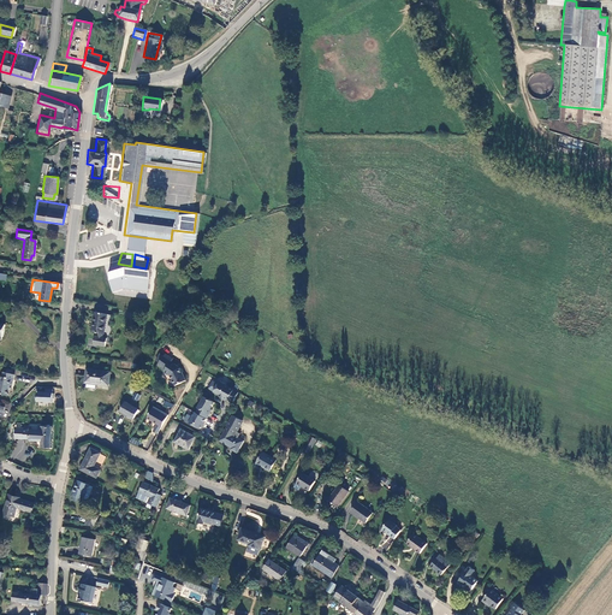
[(106,314),(91,312),(89,330),(95,331),(101,332),(102,332),(106,314)]
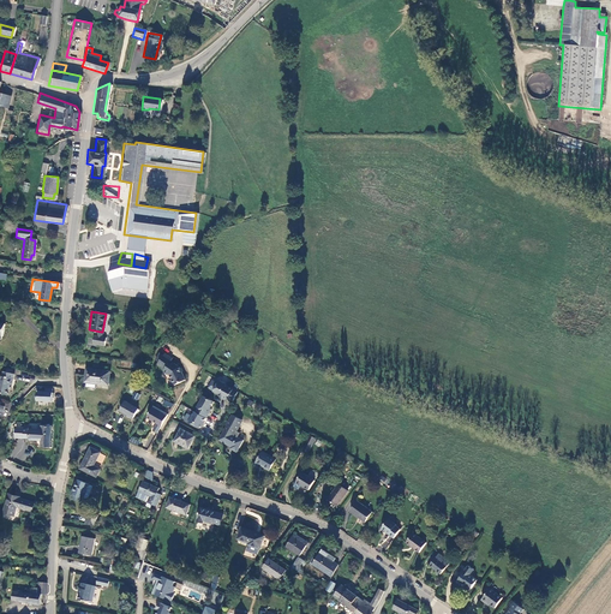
[(177,367),(168,361),(169,358),(162,353),(155,363),(162,368),(161,370),(167,374),(168,379),(167,379),(168,383),(172,382),(172,385),(183,379),(179,371),(177,367)]
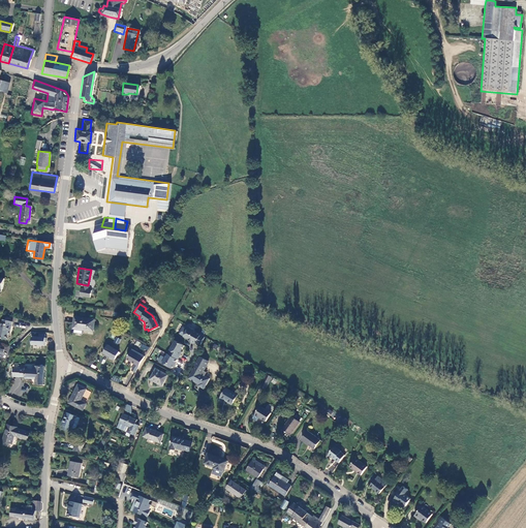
[(72,315),(70,328),(91,331),(93,318),(72,315)]
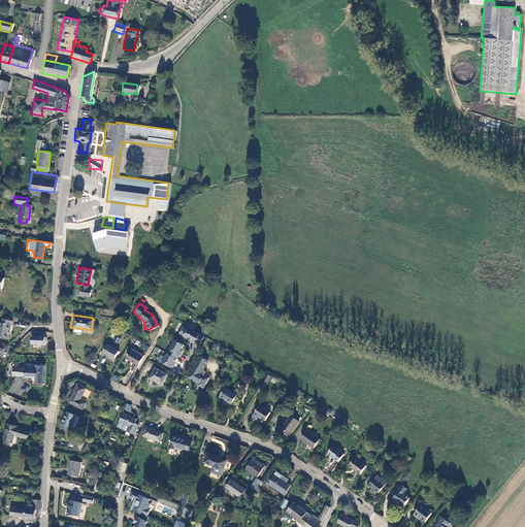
[(0,334),(4,336),(9,320),(0,317),(0,334)]
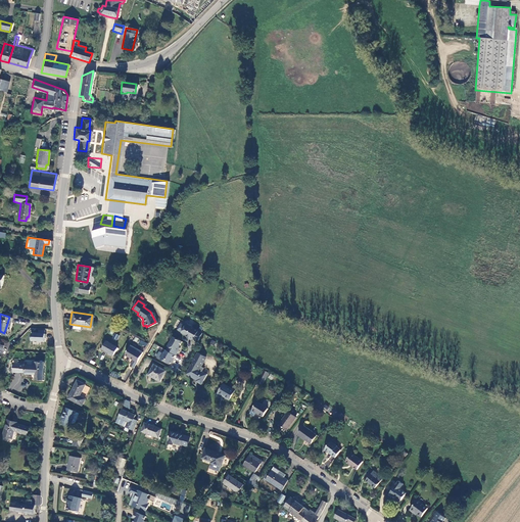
[(202,332),(186,323),(180,332),(197,341),(202,332)]
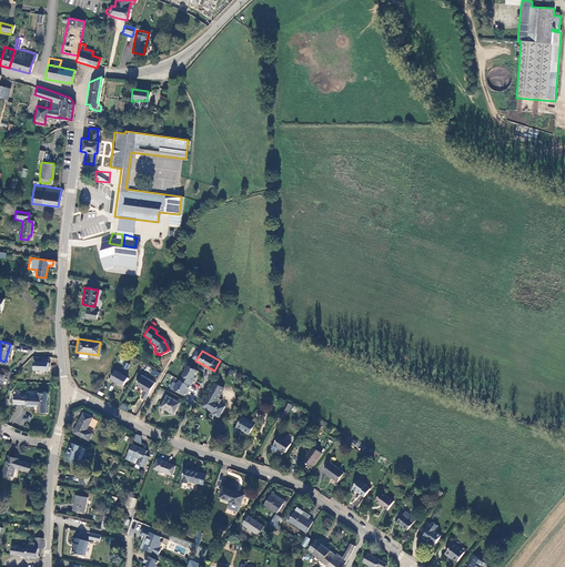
[(44,361),(28,360),(28,368),(43,370),(44,361)]
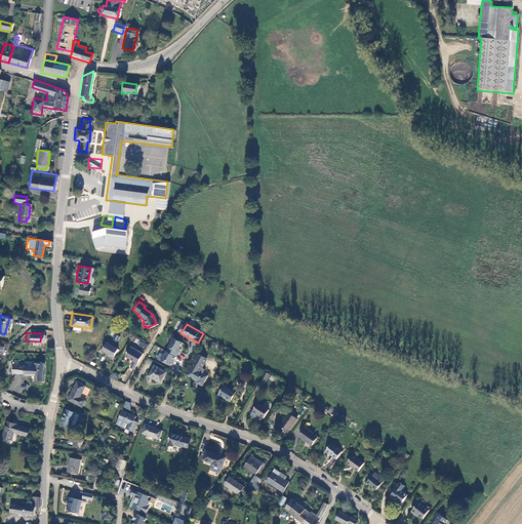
[(183,341),(173,337),(162,360),(171,365),(183,341)]
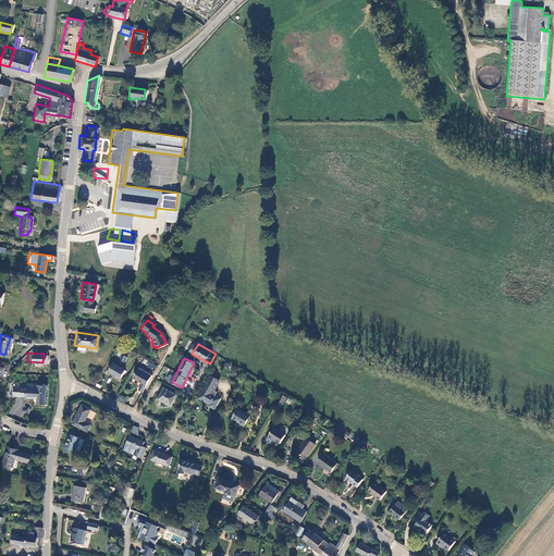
[(125,370),(113,363),(109,370),(121,377),(125,370)]
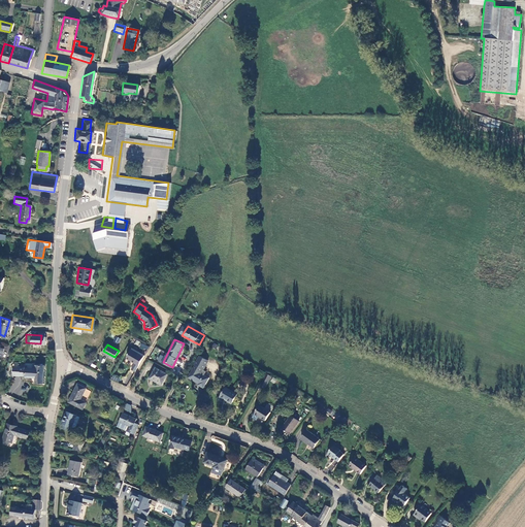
[(142,356),(131,349),(126,358),(134,363),(130,368),(134,370),(142,356)]
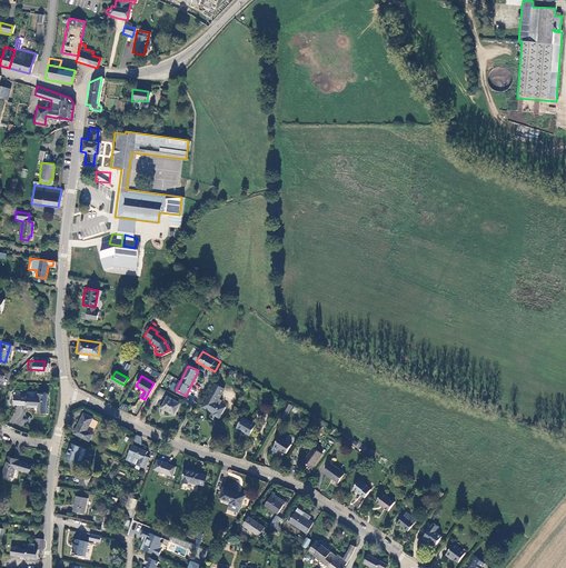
[(224,388),(216,384),(202,407),(214,412),(214,414),(218,417),(224,407),(219,404),(221,400),(218,398),(224,388)]
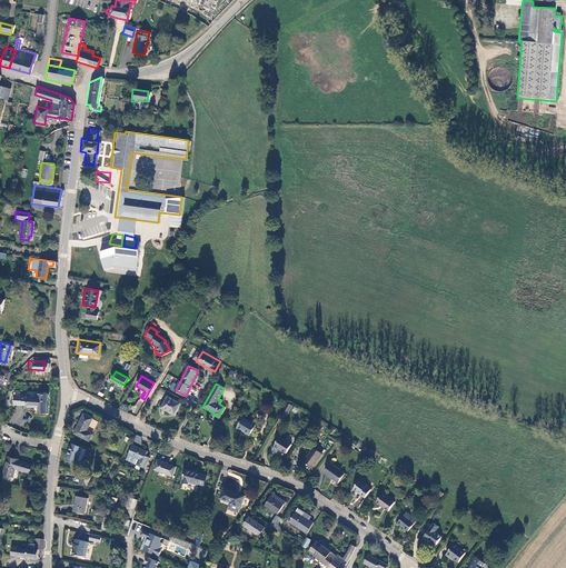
[(19,395),(19,404),(25,405),(36,406),(35,412),(45,412),(46,392),(37,392),(36,396),(23,395),(23,391),(20,391),(19,395)]
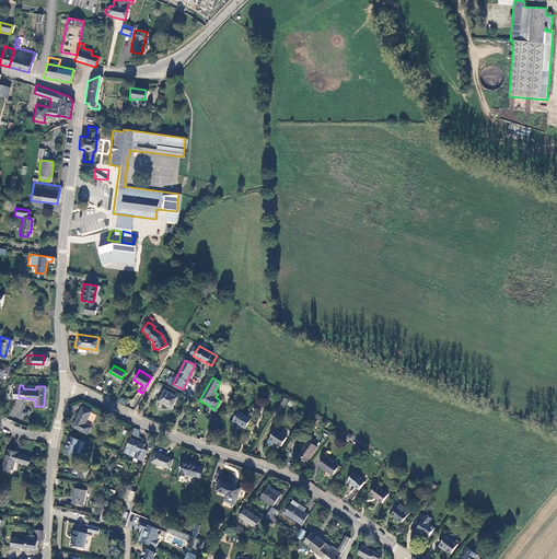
[(177,396),(165,389),(160,399),(172,406),(177,396)]
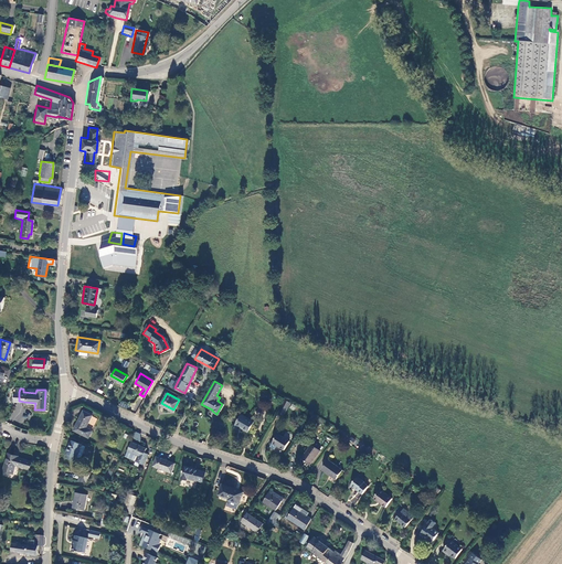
[(281,398),(274,413),(281,415),(286,402),(281,398)]
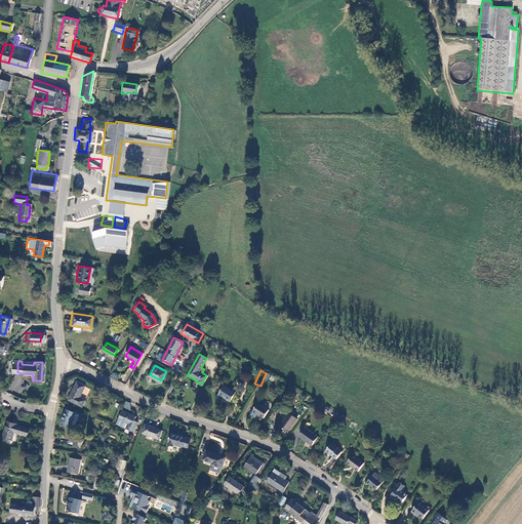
[(84,386),(76,381),(68,399),(81,406),(84,400),(79,397),(84,386)]
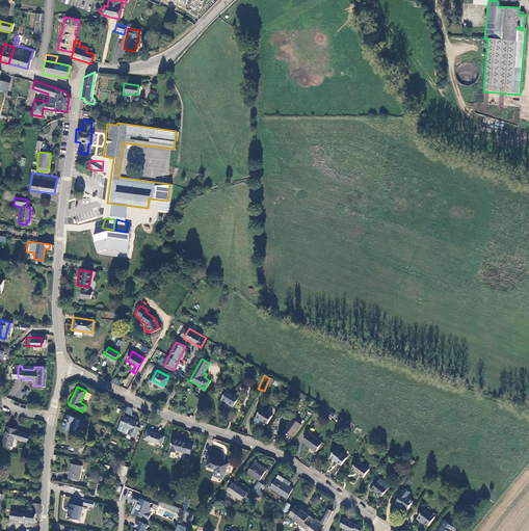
[(227,390),(221,399),(232,406),(238,397),(227,390)]
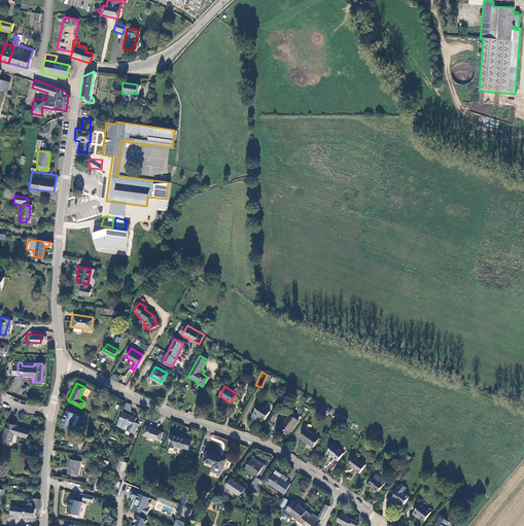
[(253,413),(263,418),(268,410),(258,405),(253,413)]
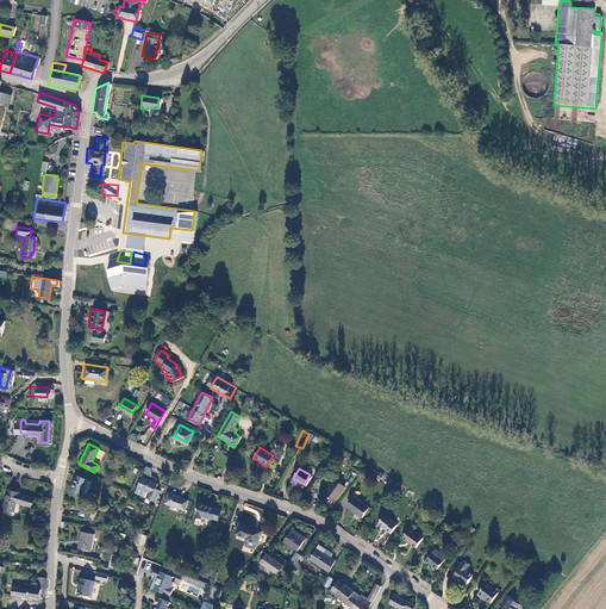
[(87,479),(75,474),(69,492),(81,496),(87,479)]
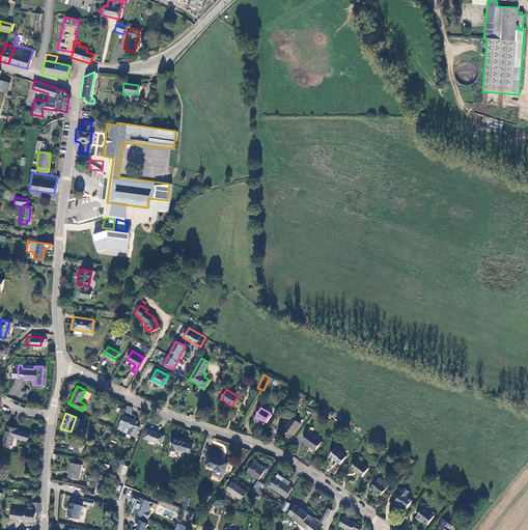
[(136,420),(121,415),(118,423),(123,426),(121,430),(134,437),(137,427),(134,426),(136,420)]
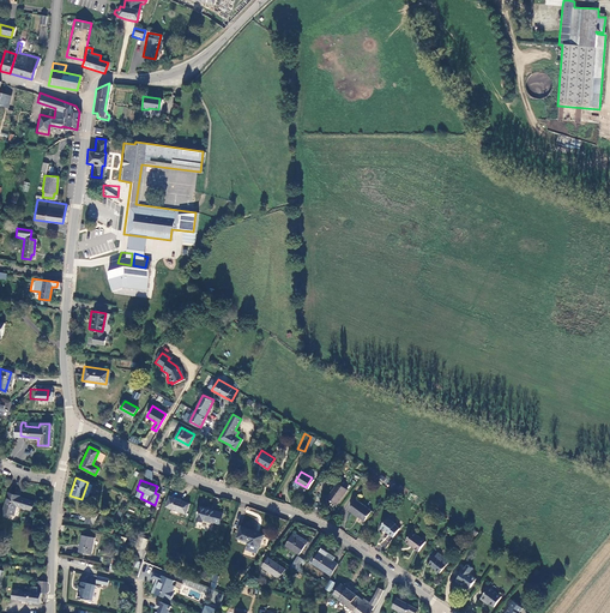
[(324,497),(333,504),(345,490),(336,482),(324,497)]
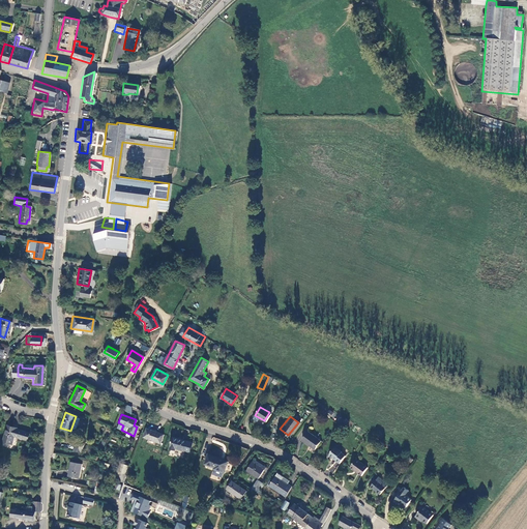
[(7,424),(2,440),(11,443),(13,436),(27,440),(29,433),(16,429),(17,428),(7,424)]
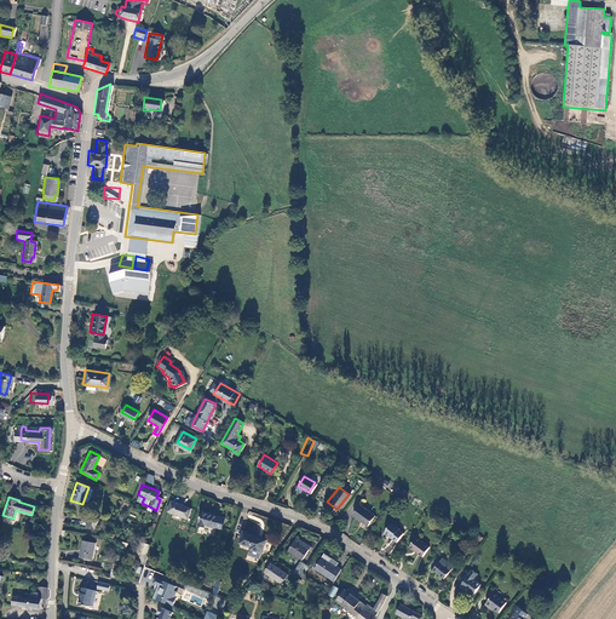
[(189,508),(170,500),(166,511),(185,519),(189,508)]
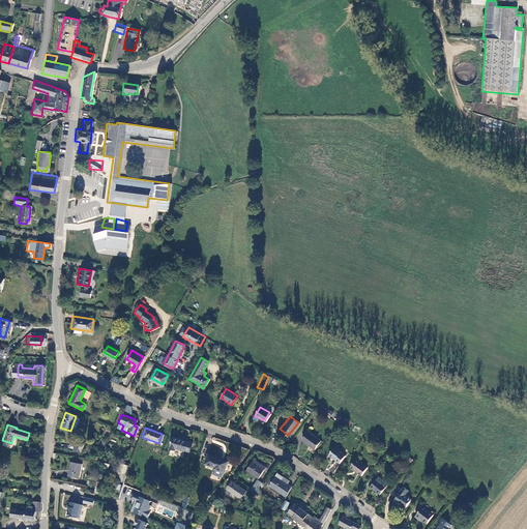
[(319,441),(306,432),(300,440),(312,449),(319,441)]
